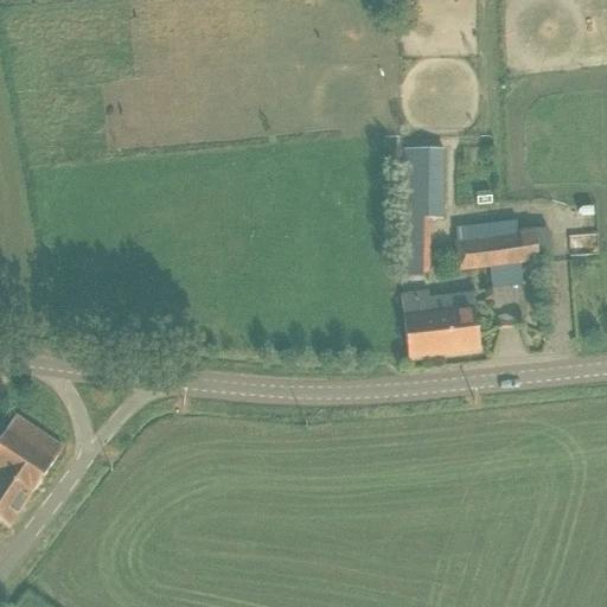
[(402,167),(401,221),(401,275),(408,275),(422,276),(423,221),(445,221),(445,152),(410,151),(410,167),(402,167)]
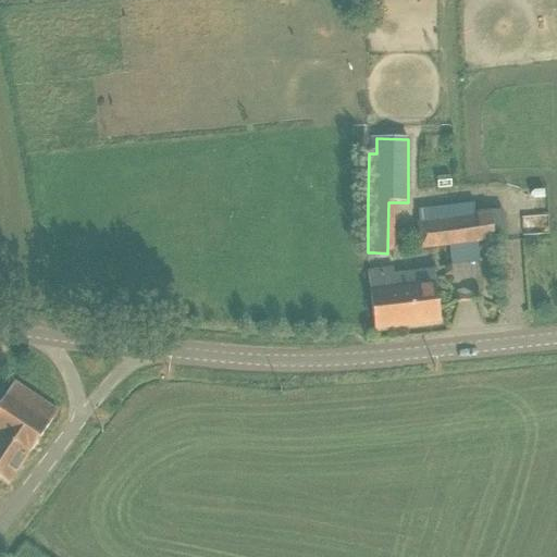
[(417,224),(418,227),(420,249),(494,240),(491,214),(417,224)]
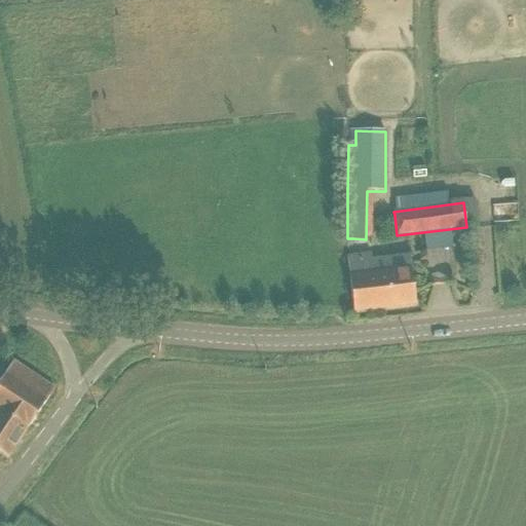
[(482,219),(501,217),(500,202),(481,203),(482,219)]
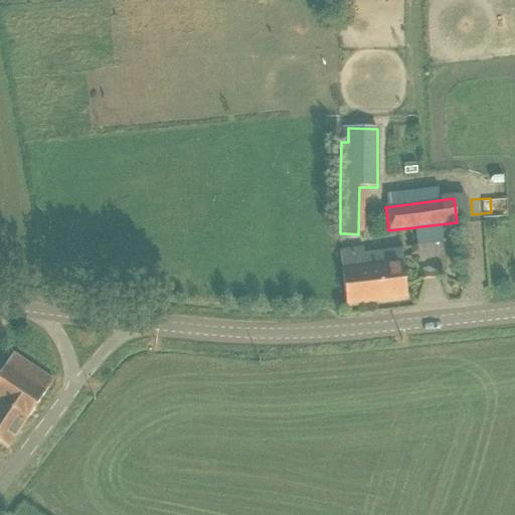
[(372,215),(358,217),(360,230),(373,228),(372,215)]
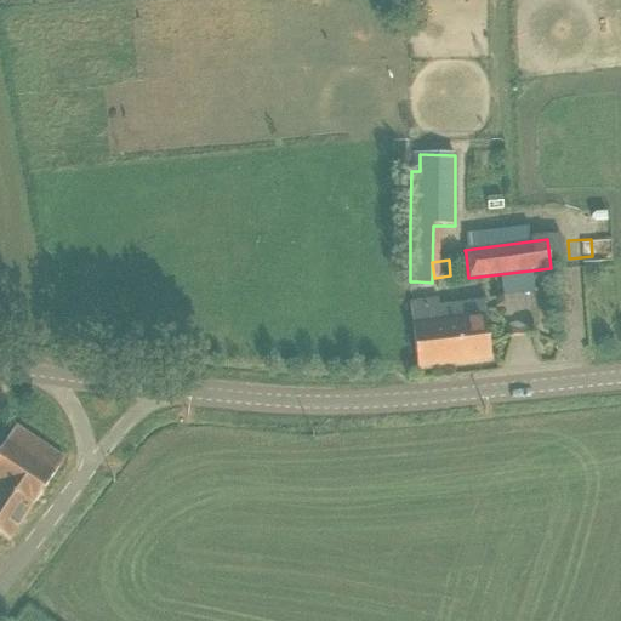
[(437,300),(409,302),(411,326),(412,328),(417,370),(422,369),(491,360),(484,301),(439,307),(439,305),(438,305),(437,300)]
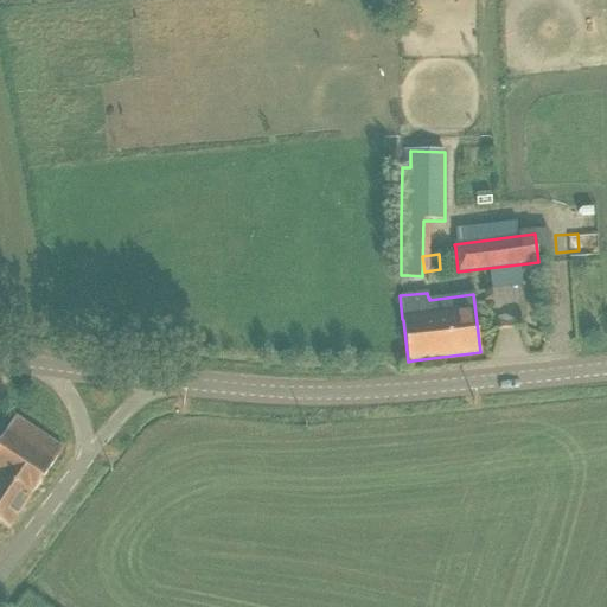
[(63,448),(14,417),(0,439),(0,524),(8,530),(63,448)]
